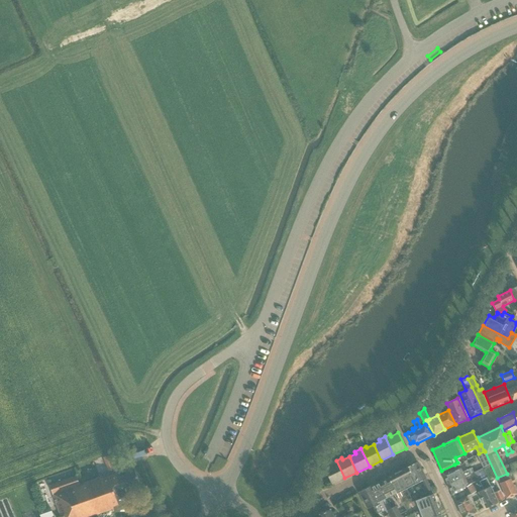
[(336,460),(330,462),(331,464),(325,469),(332,484),(344,478),(336,460)]
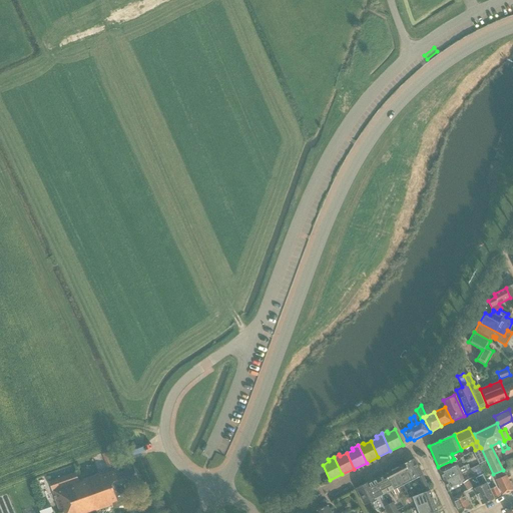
[(413,480),(419,477),(422,475),(423,475),(414,458),(405,463),(413,480)]
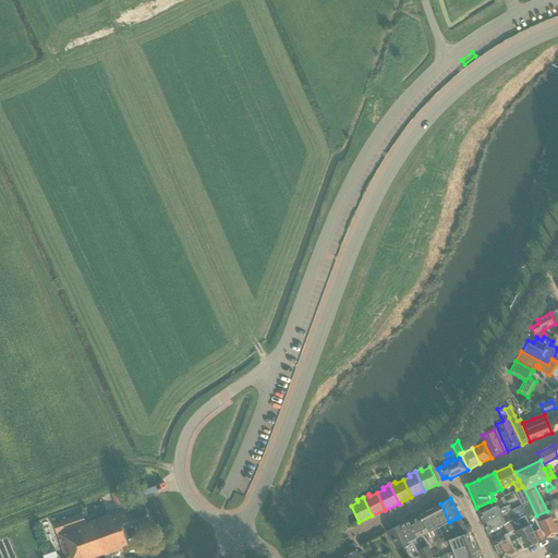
[(123,499),(116,502),(118,508),(125,505),(123,499)]
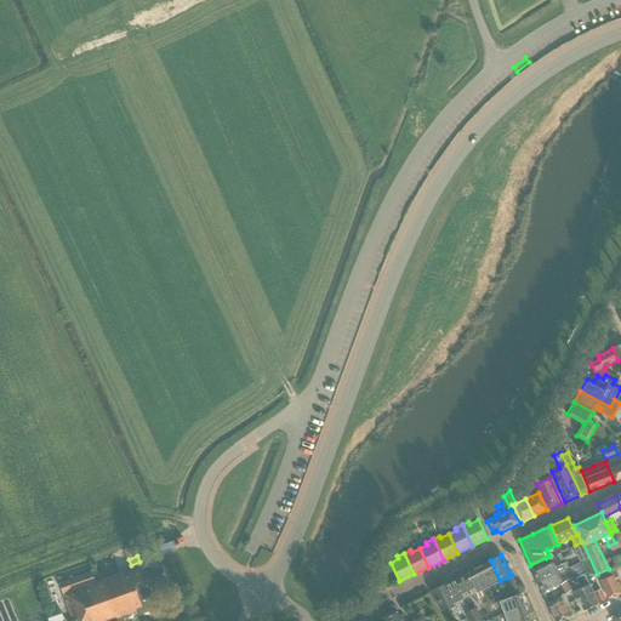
[(500,581),(490,560),(478,567),(489,587),(500,581)]
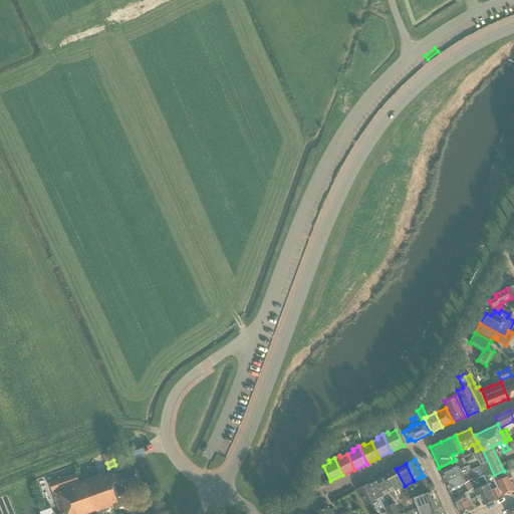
[(446,482),(462,474),(462,473),(470,469),(468,465),(459,469),(458,466),(453,468),(452,466),(441,471),(446,482)]
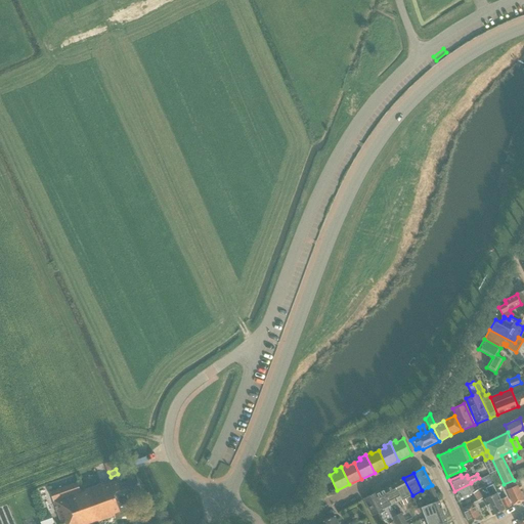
[(485,486),(492,483),(488,475),(480,478),(484,487),(485,486)]
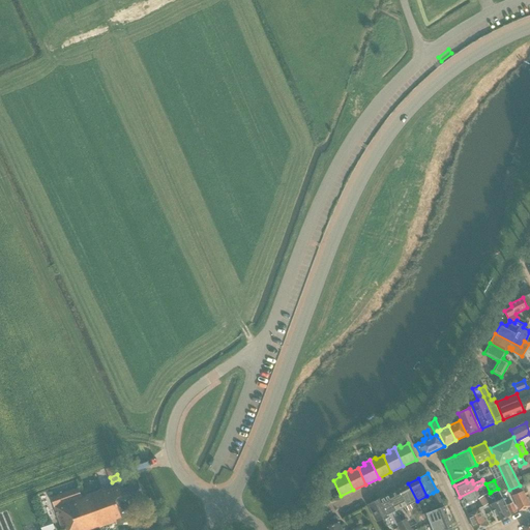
[(123,489),(121,482),(102,489),(114,522),(116,521),(116,520),(133,513),(127,500),(143,495),(139,482),(123,489)]
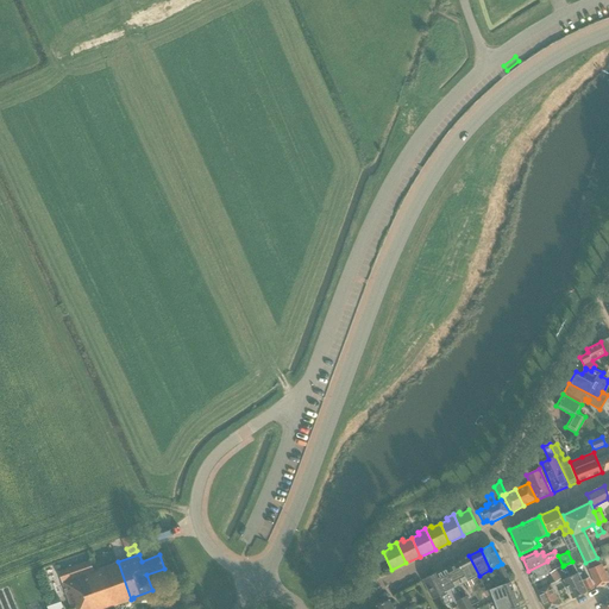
[(457,562),(457,563),(466,581),(469,586),(473,584),(471,579),(479,576),(469,556),(457,562)]
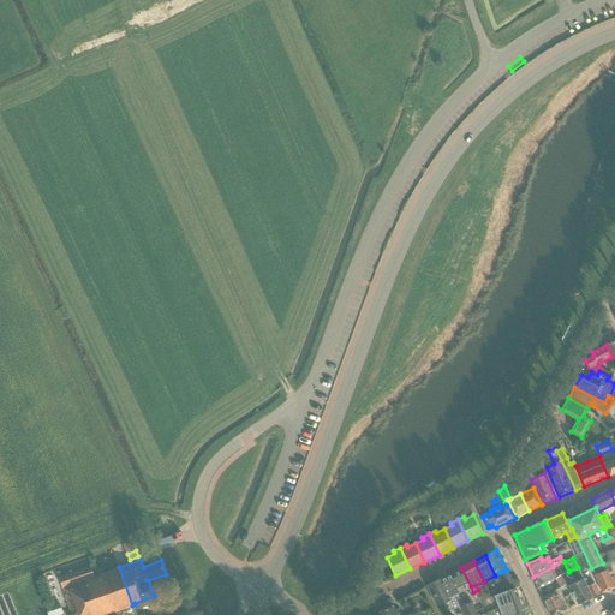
[(603,592),(614,587),(614,586),(604,563),(592,568),(603,592)]
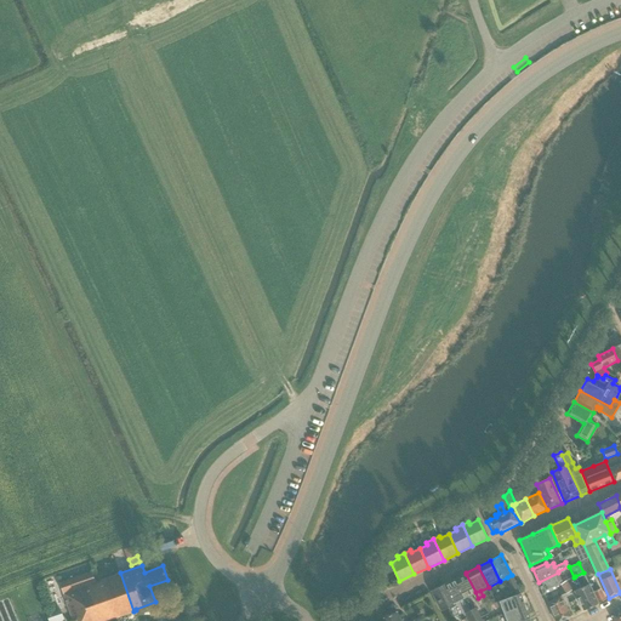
[(106,620),(134,611),(120,573),(95,582),(91,571),(60,584),(73,620),(78,620),(106,620)]
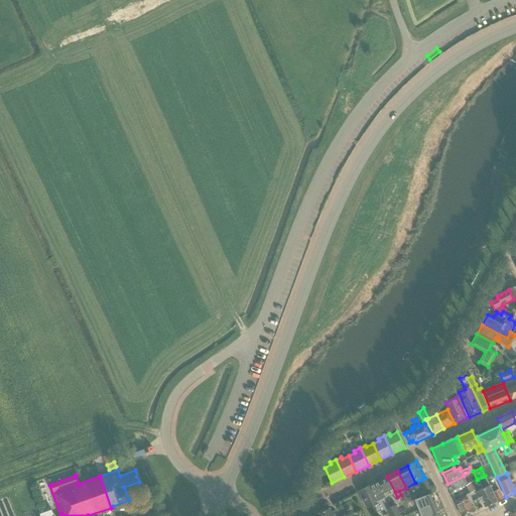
[(464,476),(447,484),(452,494),(462,489),(463,489),(463,487),(468,485),(467,484),(464,476)]
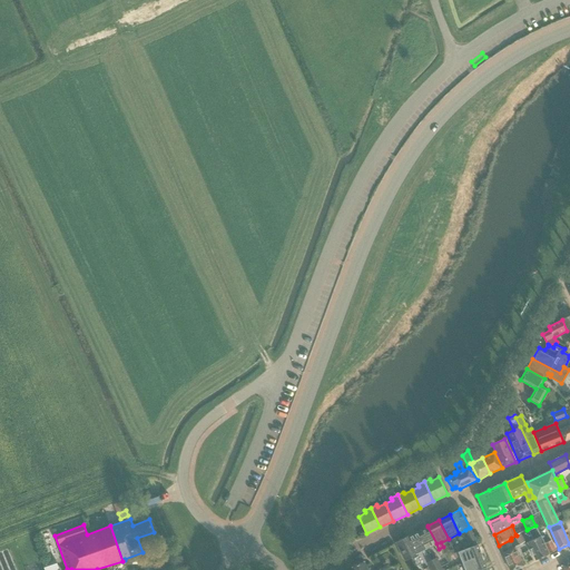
[(541,537),(536,526),(528,529),(533,540),(528,542),(536,560),(549,553),(543,542),(541,536),(541,537)]
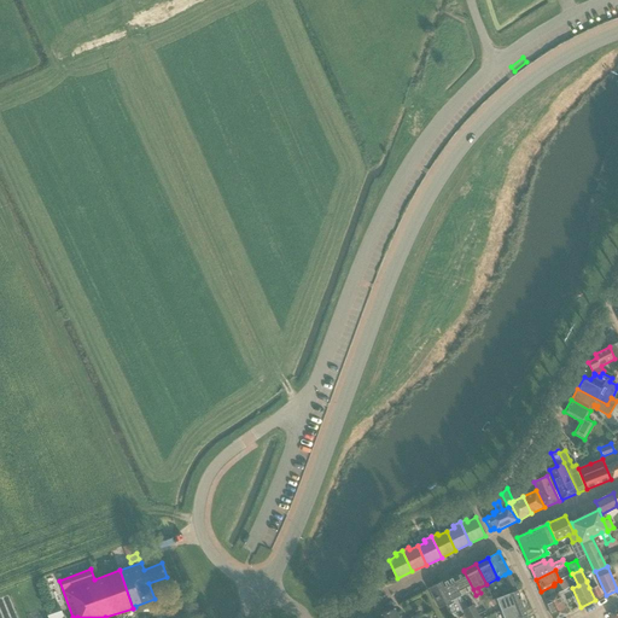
[(462,595),(473,589),(464,571),(453,577),(462,595)]
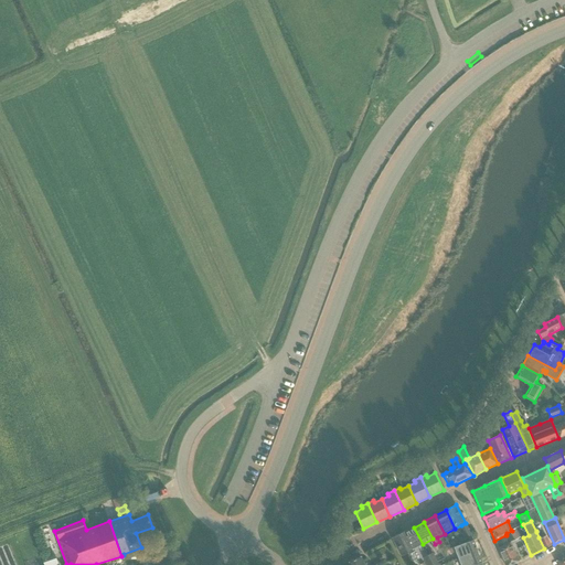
[(465,523),(461,525),(466,534),(468,542),(472,540),(469,532),(465,523)]
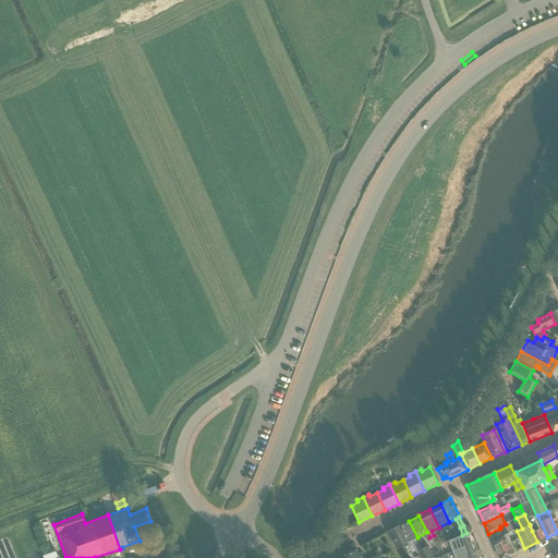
[(398,526),(408,543),(417,537),(409,521),(399,525),(398,526)]
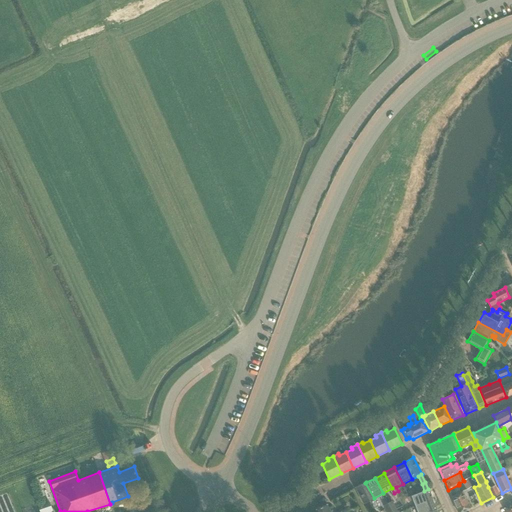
[(464,481),(459,483),(459,485),(458,485),(462,491),(471,486),(466,479),(463,480),(464,481)]
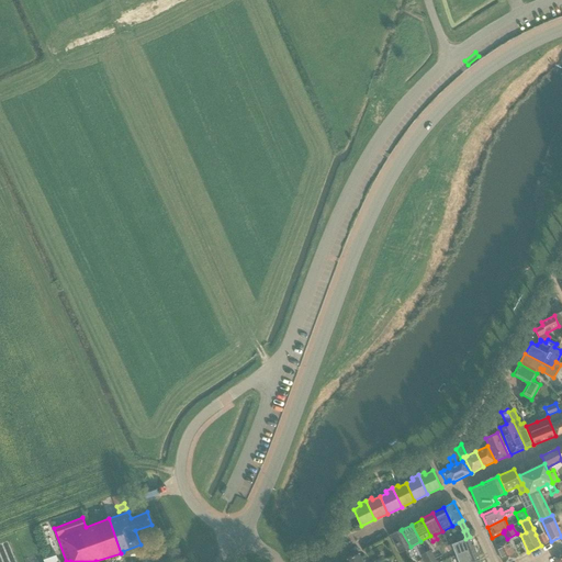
[(454,530),(459,538),(463,536),(460,528),(454,530)]
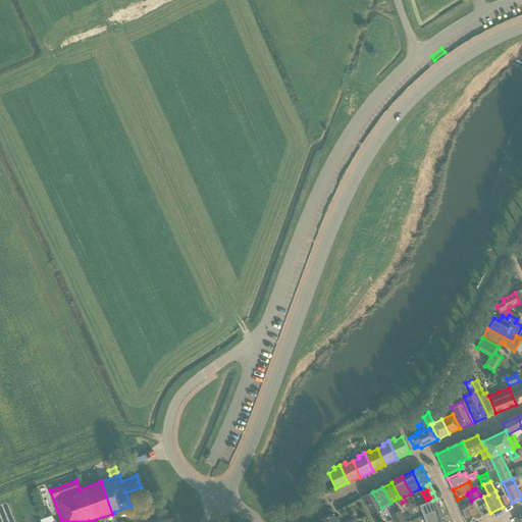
[(381,508),(372,492),(373,491),(372,491),(362,497),(371,514),(381,508)]
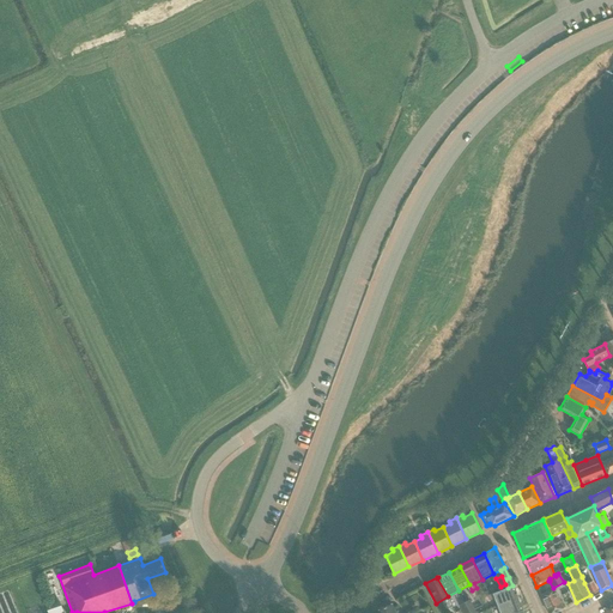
[(598,592),(593,580),(584,583),(590,595),(598,592)]
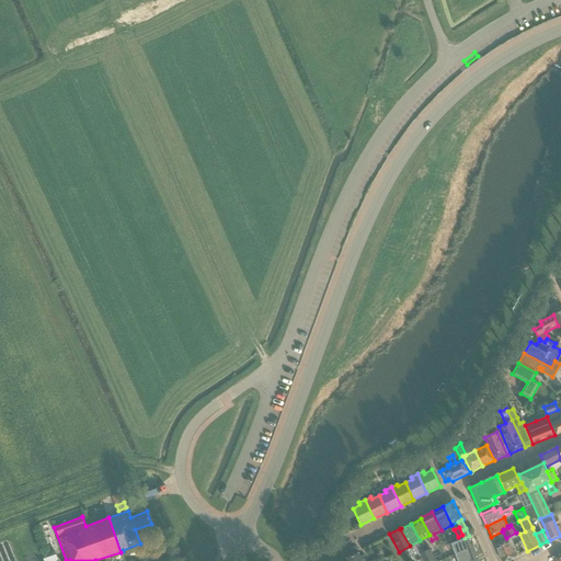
[(470,536),(469,536),(465,538),(446,545),(447,549),(453,547),(455,554),(474,547),(470,536)]
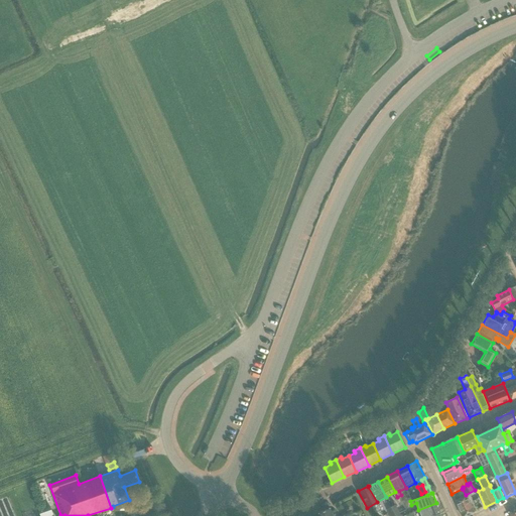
[(467,495),(455,500),(462,515),(466,515),(475,512),(467,495)]
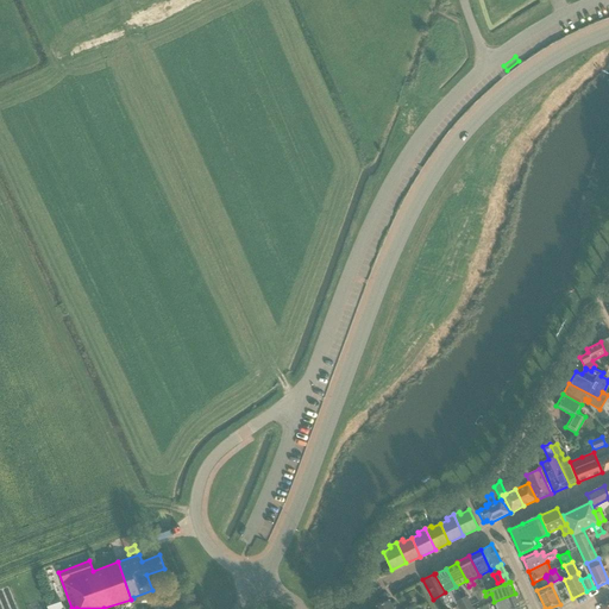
[(496,608),(512,608),(520,607),(520,606),(515,594),(494,602),(496,608)]
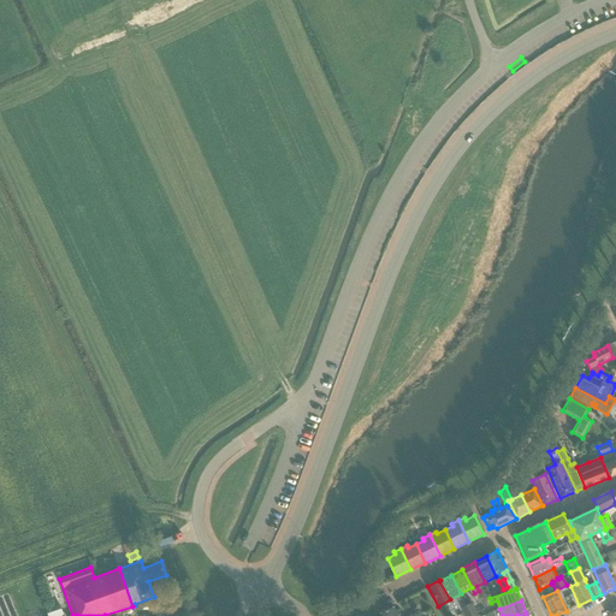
[(49,615),(63,615),(64,615),(59,604),(47,609),(49,615)]
